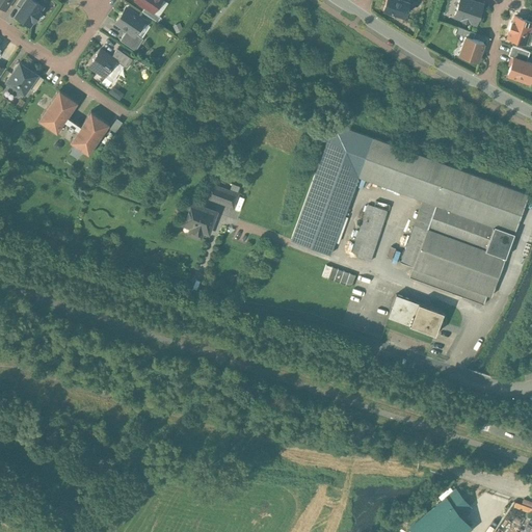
[(0,0),(0,5),(5,9),(11,0),(0,0)]
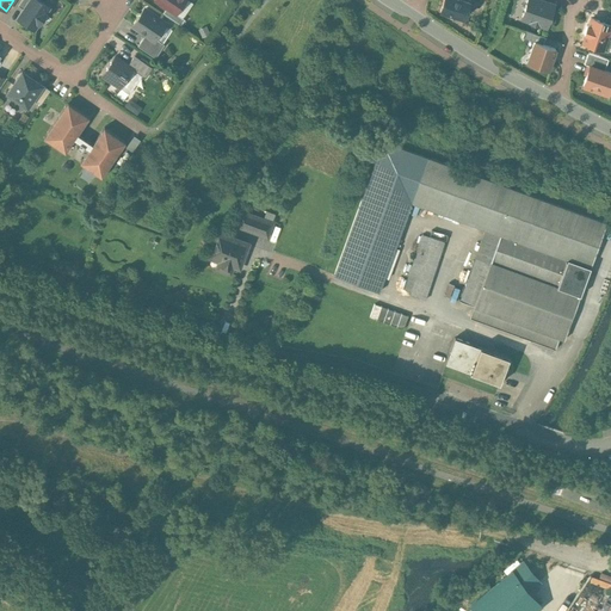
[(31,0),(24,11),(18,19),(34,30),(38,24),(39,25),(45,14),(44,14),(49,8),(36,0),(31,0)]
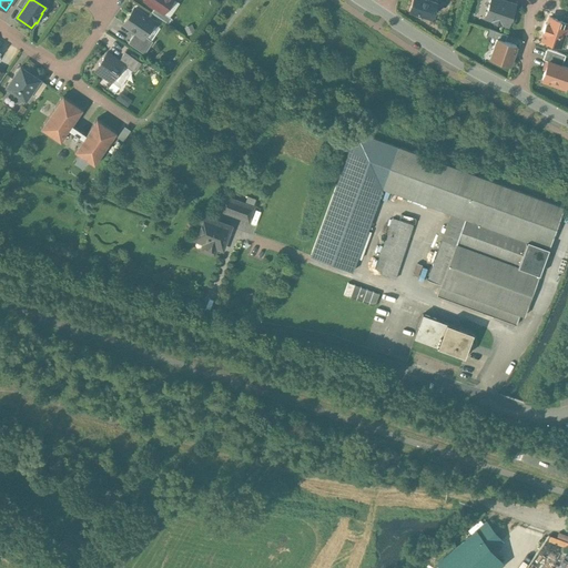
[(20,0),(17,6),(22,10),(29,0),(20,0)]
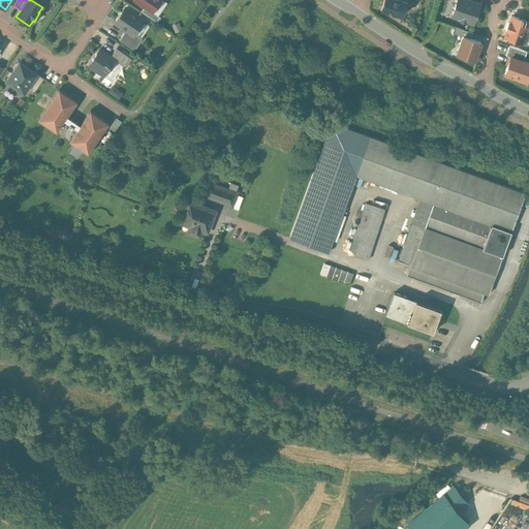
[(159,0),(134,0),(145,6),(152,11),(159,0)]
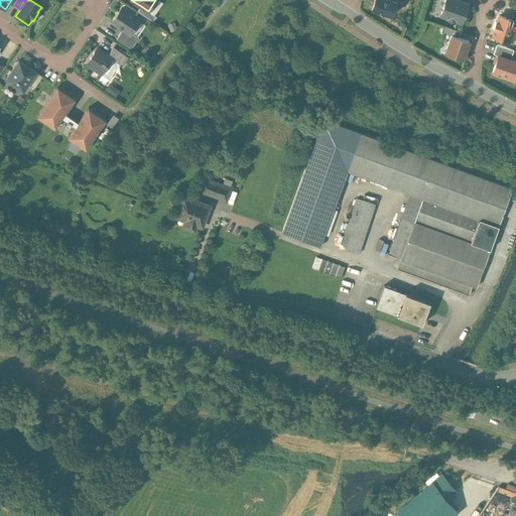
[(397,2),(391,0),(374,0),(371,8),(392,15),(397,2)]
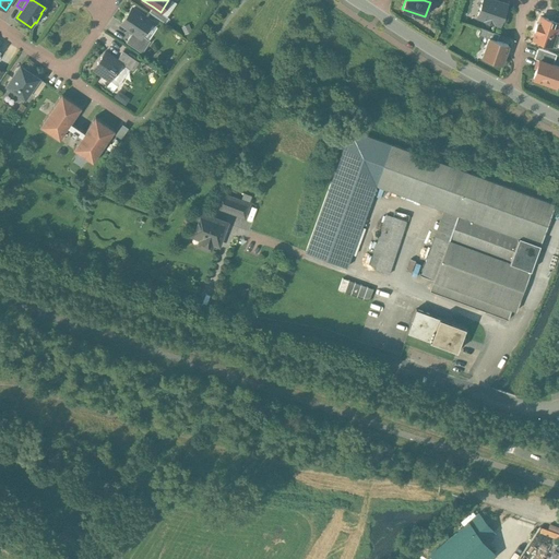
[(494,0),(482,0),(477,15),(486,19),(486,20),(492,22),(492,21),(500,23),(507,4),(494,0)]
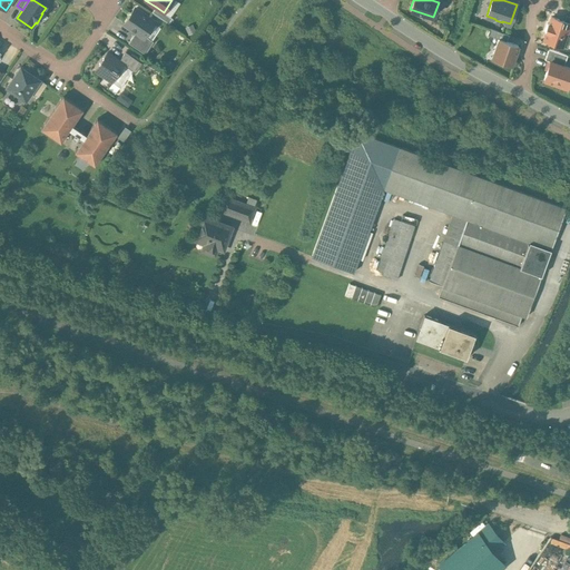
[(173,18),(164,12),(156,7),(151,12),(168,25),(173,18)]
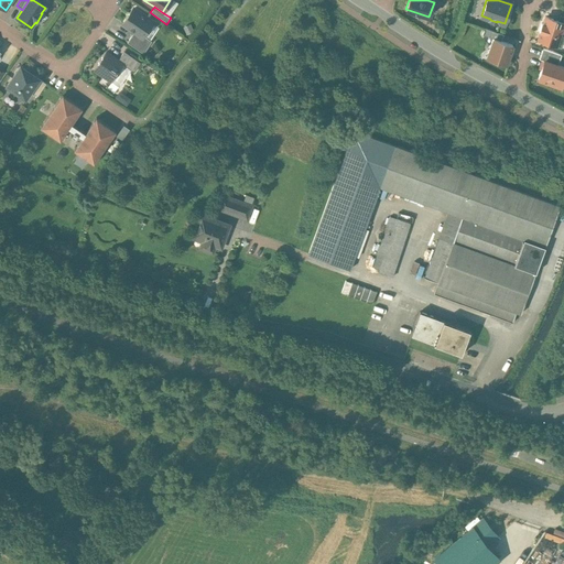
[(134,10),(132,10),(122,24),(134,32),(143,38),(143,36),(152,24),(152,22),(147,18),(144,19),(140,15),(140,13),(134,10)]
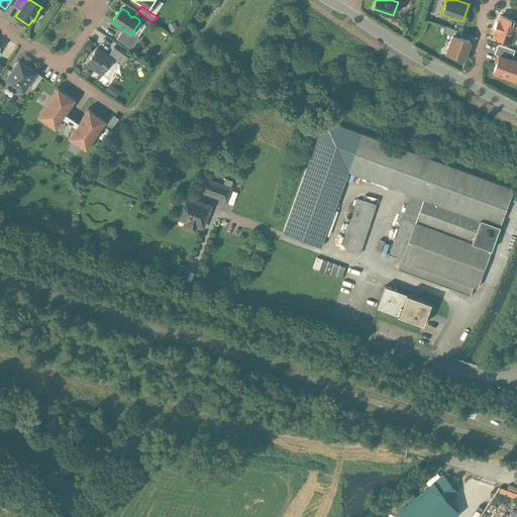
[(511,18),(500,15),(498,21),(497,21),(494,28),(495,28),(493,35),(510,41),(516,20),(511,18)]
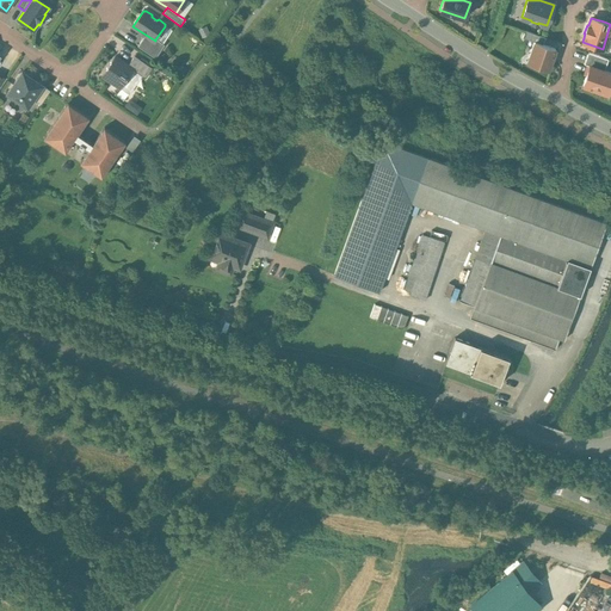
[(544,37),(524,30),(523,37),(535,41),(543,44),(544,37)]
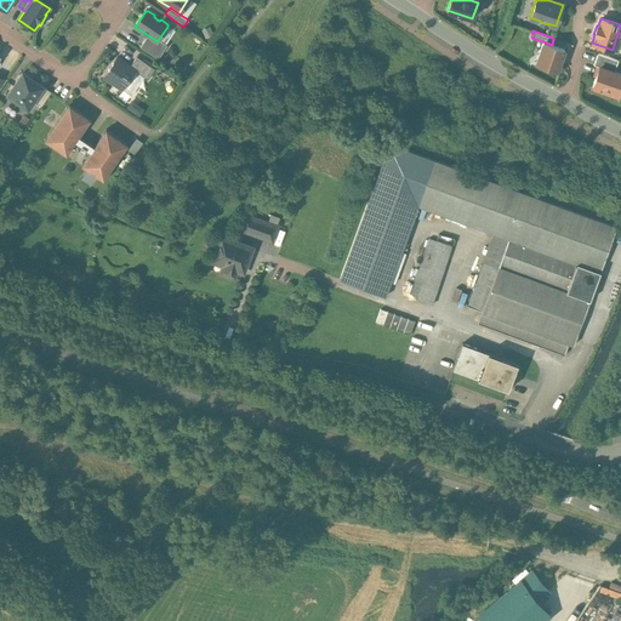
[(158,41),(148,35),(140,47),(158,60),(167,46),(158,40),(158,41)]
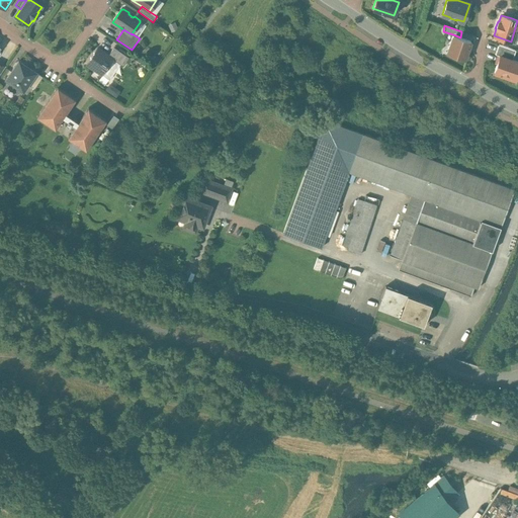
[(460,37),(453,34),(447,53),(464,59),(470,40),(460,37)]
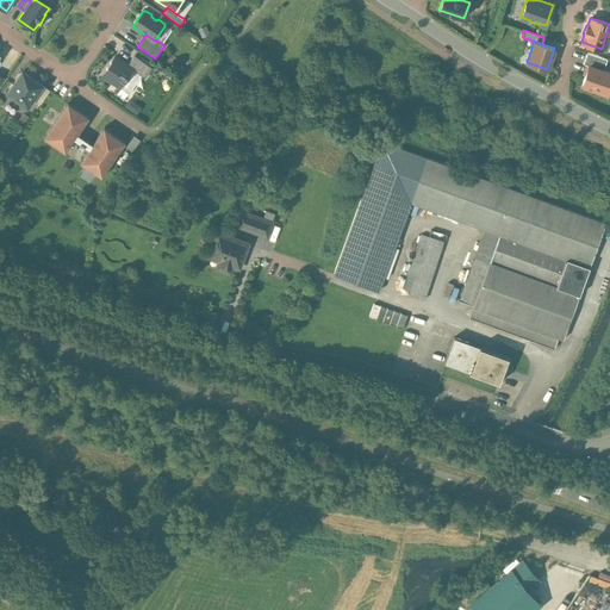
[(607,58),(586,51),(583,63),(589,64),(603,69),(607,58)]
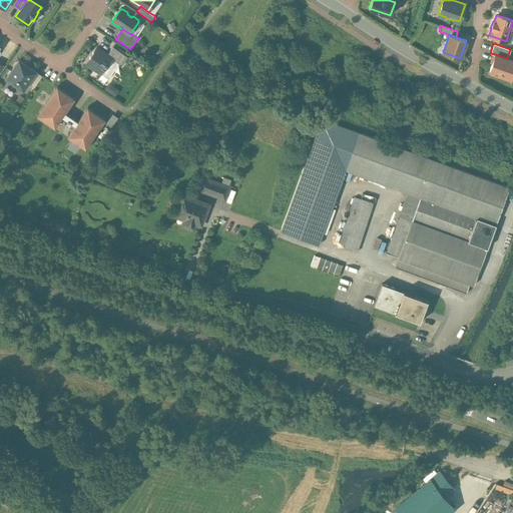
[(128,57),(113,47),(107,55),(111,58),(111,59),(122,66),(128,57)]
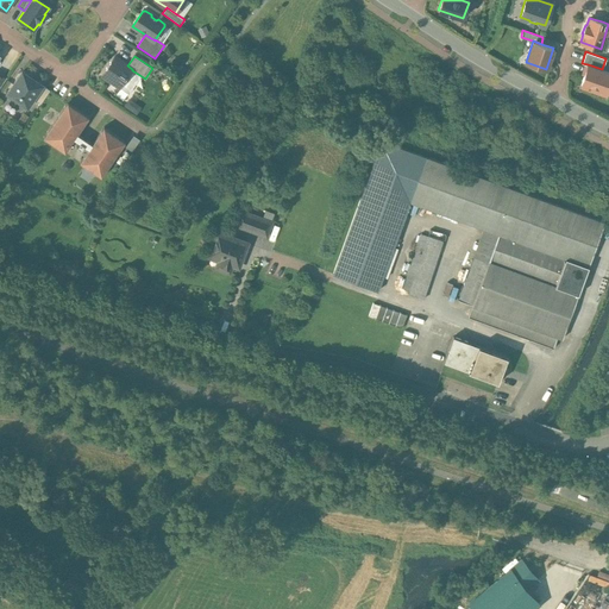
[(127,66),(114,57),(101,76),(120,88),(132,70),(132,69),(127,66)]
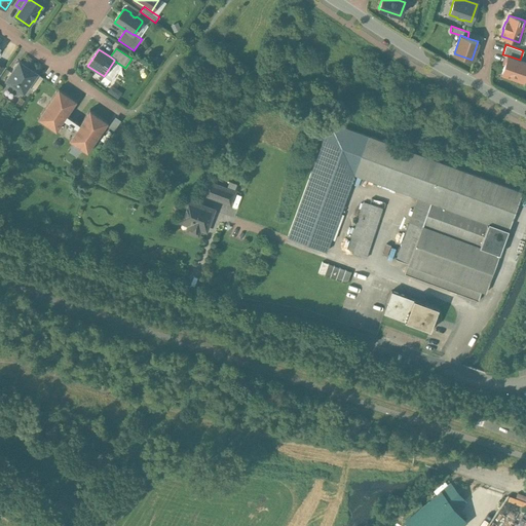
[(525,62),(520,60),(508,55),(501,73),(523,80),(525,71),(525,62)]
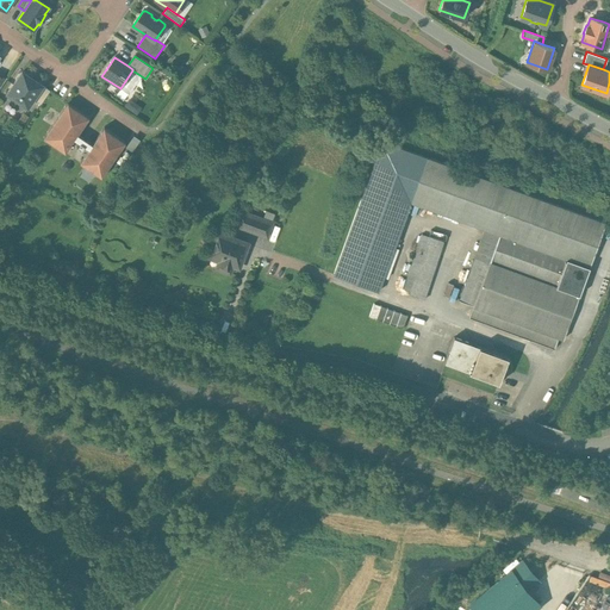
[(42,86),(23,72),(7,94),(27,107),(33,100),(42,86)]
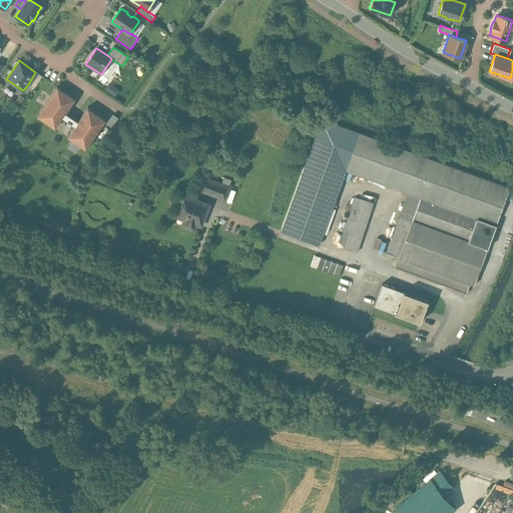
[(42,76),(35,72),(28,84),(34,88),(42,76)]
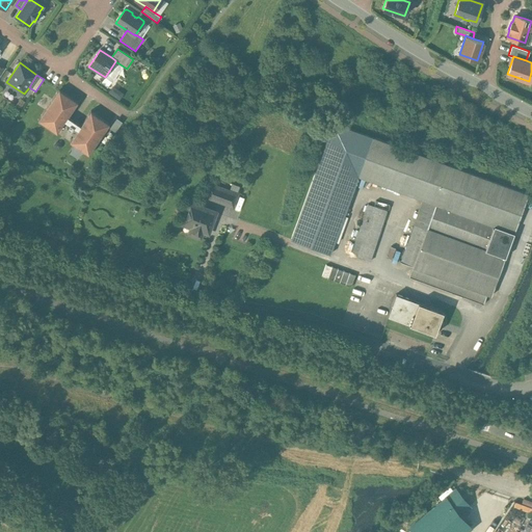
[(59,89),(37,121),(56,133),(64,122),(69,125),(67,129),(71,131),(73,128),(77,131),(70,142),(88,155),(109,125),(90,111),(80,126),(68,117),(78,103),(59,89)]
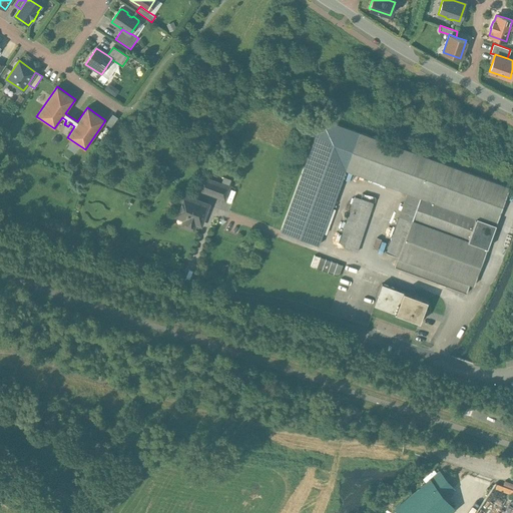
[(110,116),(106,123),(111,127),(116,120),(110,116)]
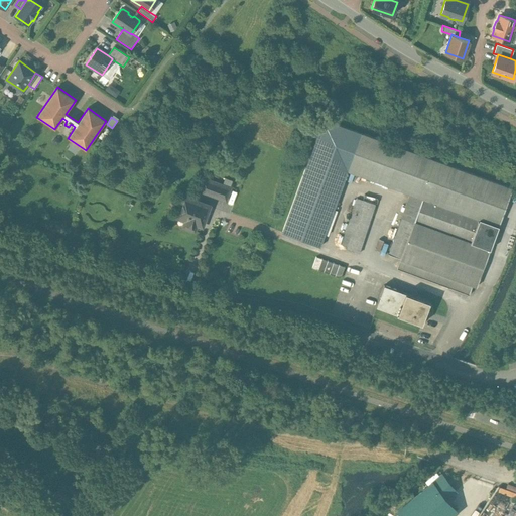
[(323,119),(282,233),(319,247),(347,170),(409,194),(422,199),(414,222),(404,219),(400,231),(391,255),(400,259),(397,269),(469,295),(472,286),(476,287),(512,188),(323,119)]
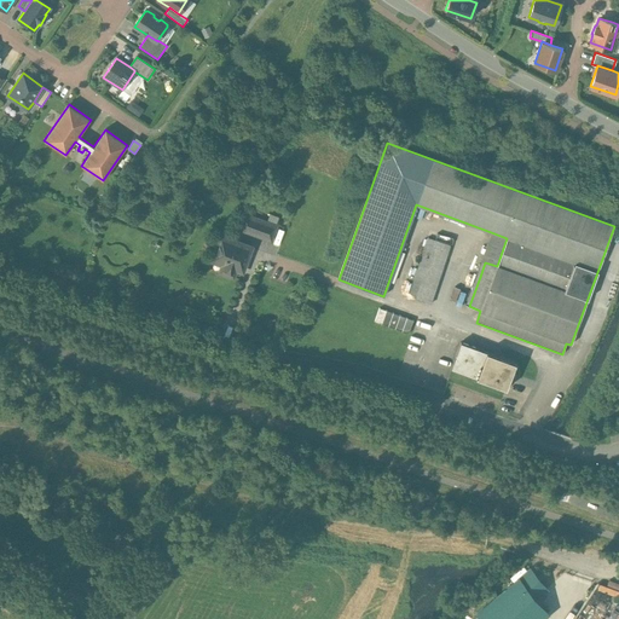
[(267,224),(253,219),(249,229),(264,235),(267,224)]
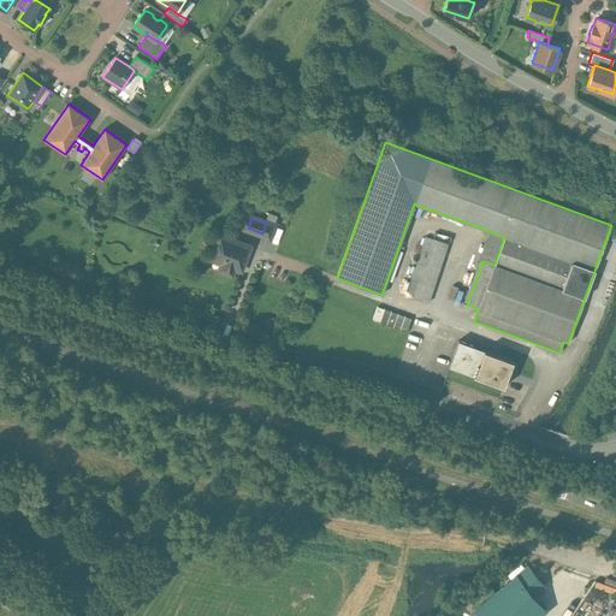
[(276,226),(266,223),(262,234),(261,237),(270,241),(276,226)]
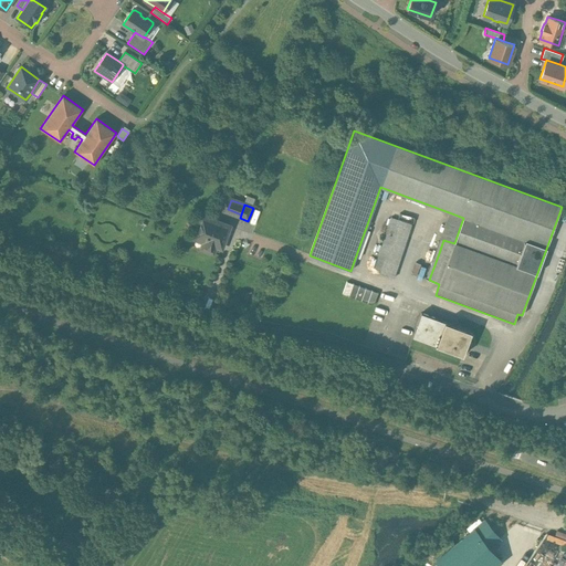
[(463,218),(449,212),(440,239),(443,240),(454,243),(463,218)]
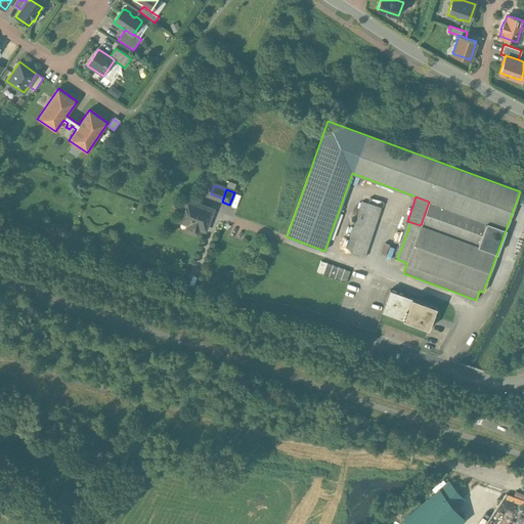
[(213,210),(186,201),(180,218),(189,222),(186,231),(198,235),(201,226),(207,228),(213,210)]
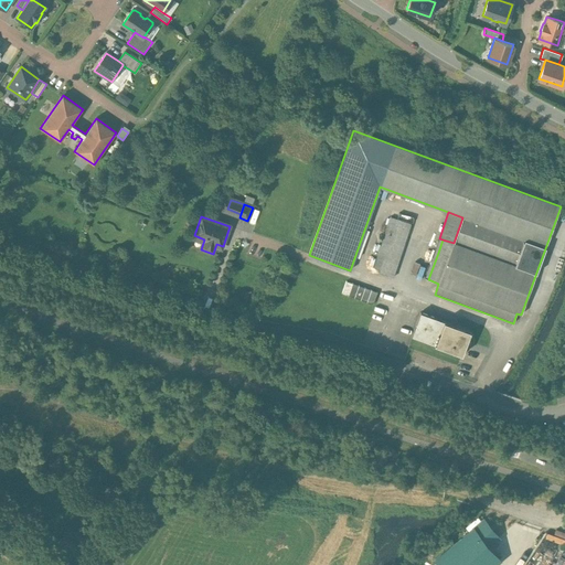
[(391,216),(377,255),(384,257),(397,220),(391,216)]
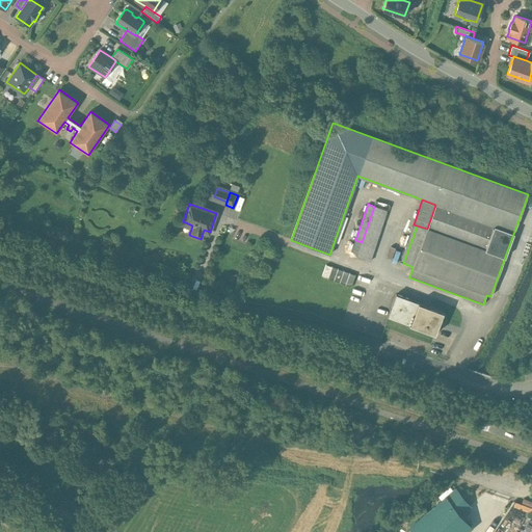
[(374,207),(362,242),(355,240),(354,244),(351,251),(358,254),(356,258),(369,262),(370,262),(387,211),(374,207)]
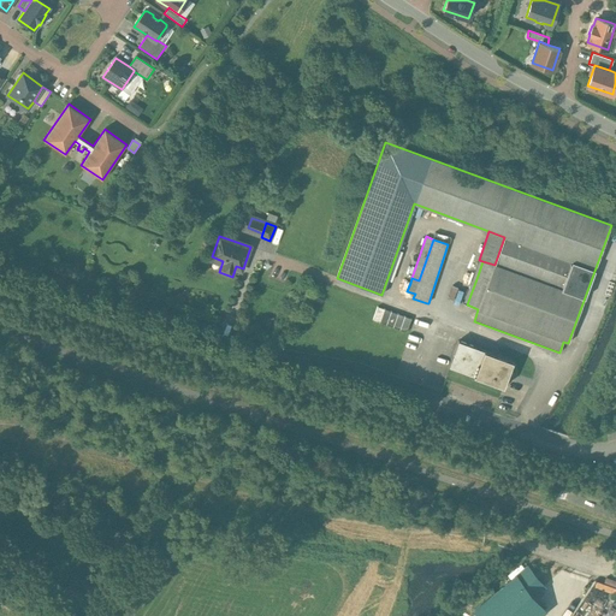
[(398,314),(378,307),(373,320),(394,327),(398,314)]
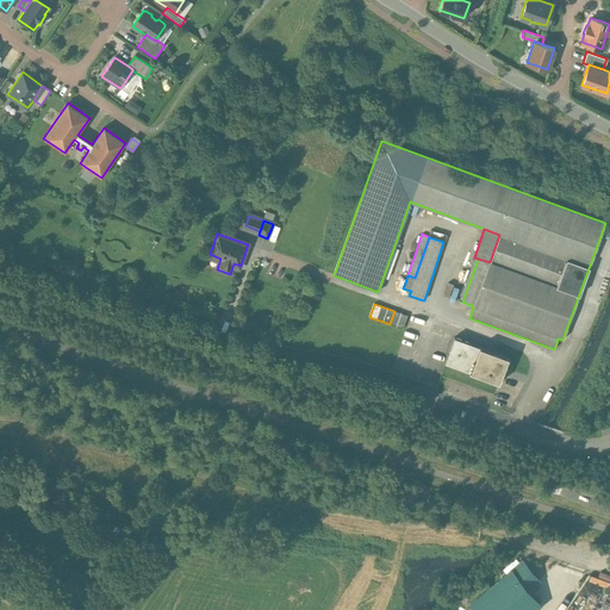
[(408,316),(394,311),(390,324),(403,329),(408,316)]
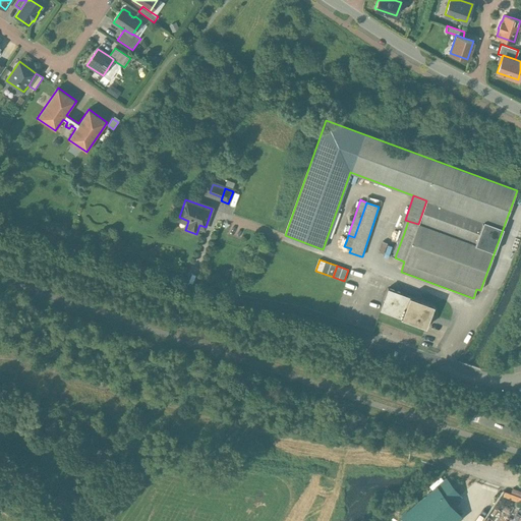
[(433,305),(388,288),(380,309),(425,327),(433,305)]
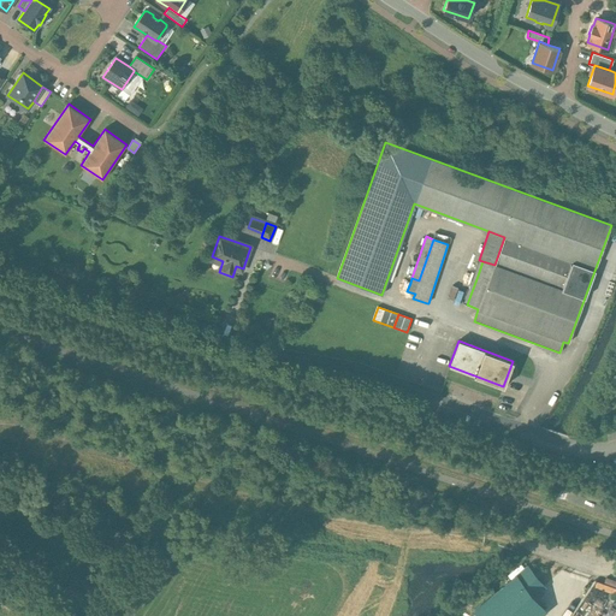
[(214,515),(201,511),(199,519),(212,522),(214,515)]
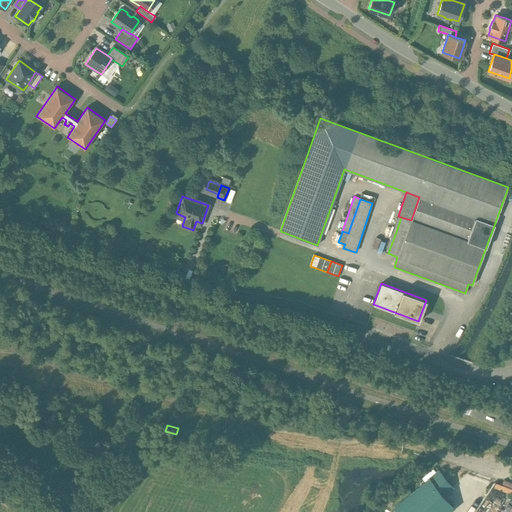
[(440,469),(394,508),(399,511),(451,511),(457,508),(447,496),(456,488),(440,469)]
